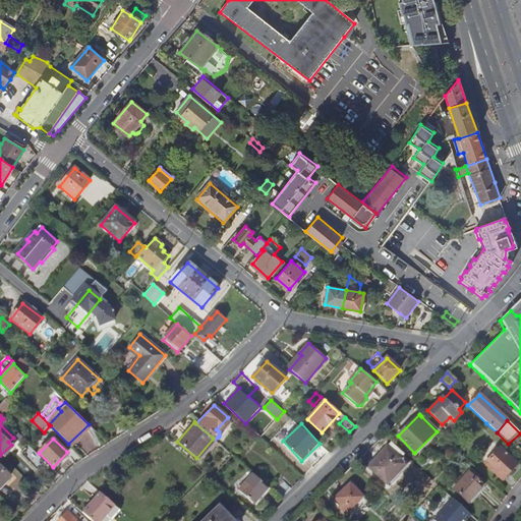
[(395,456),(400,451),(390,442),(367,465),(386,484),(405,465),(395,456)]
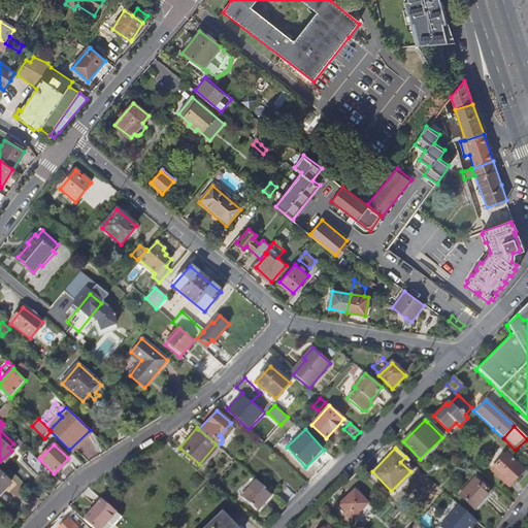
[(23,461),(38,476),(46,467),(31,453),(23,461)]
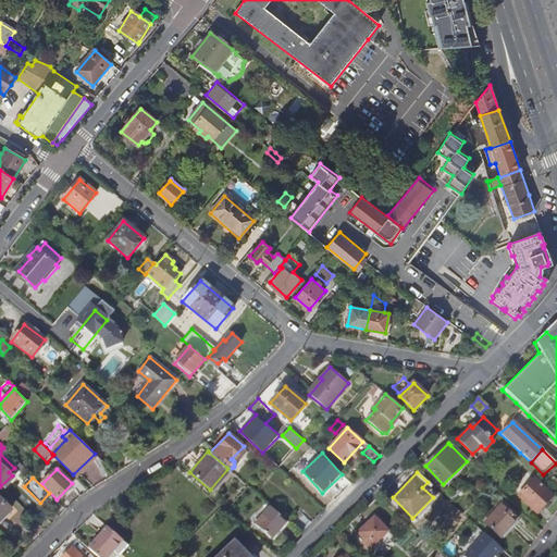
[(519,496),(536,514),(554,496),(535,480),(519,496)]
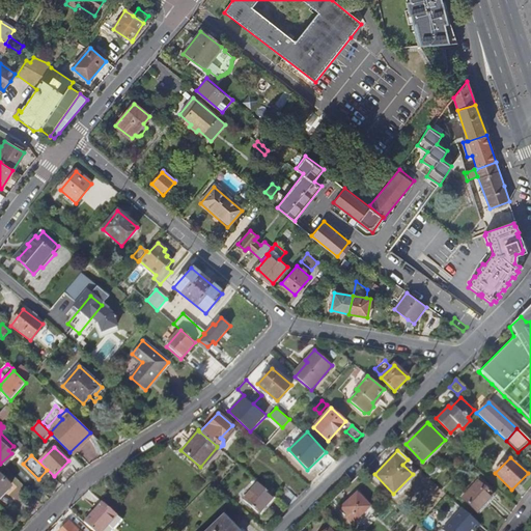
[(0,475),(0,496),(11,486),(0,475)]
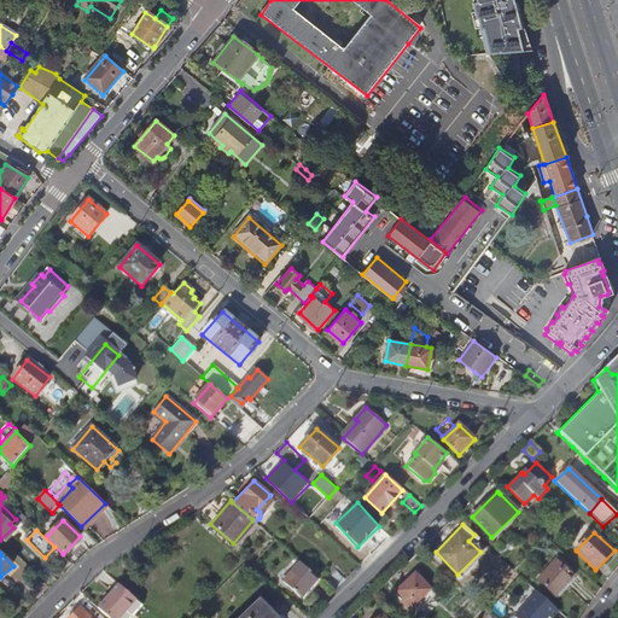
[(575,577),(557,560),(537,579),(555,596),(575,577)]
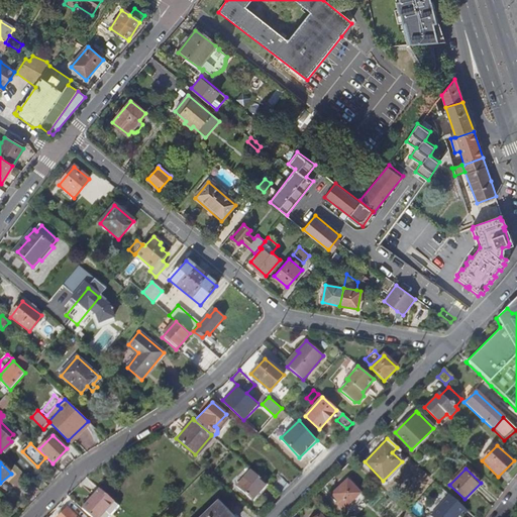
[(250,470),(236,486),(251,499),(266,484),(250,470)]
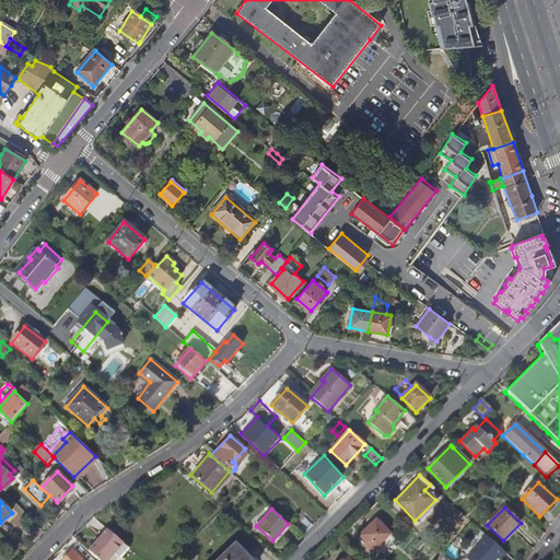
[(291,522),(303,534),(312,525),(300,514),(291,522)]
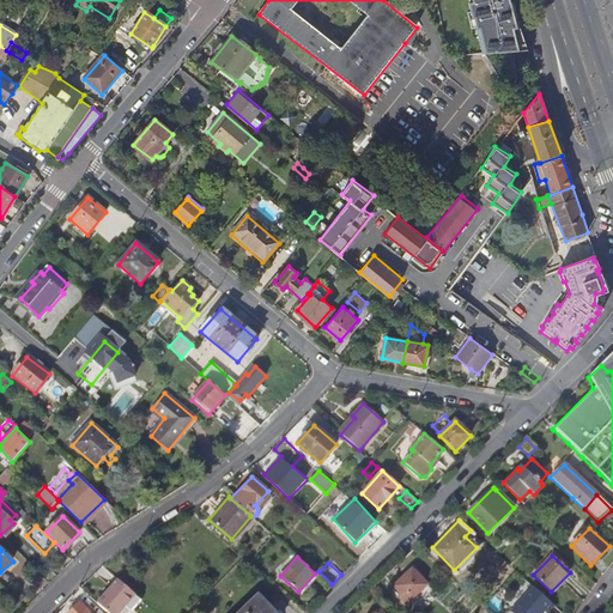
[(413,569),(395,586),(405,595),(401,598),(407,604),(410,601),(414,606),(432,589),(413,569)]
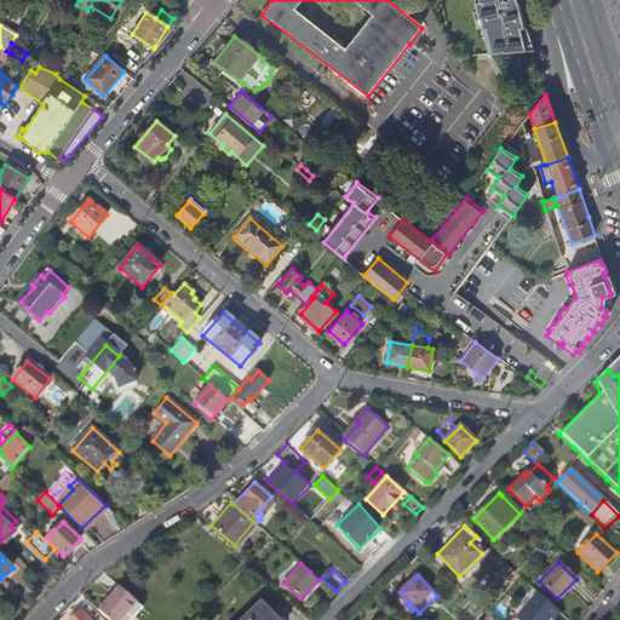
[(120,586),(97,610),(108,619),(121,619),(137,602),(120,586)]
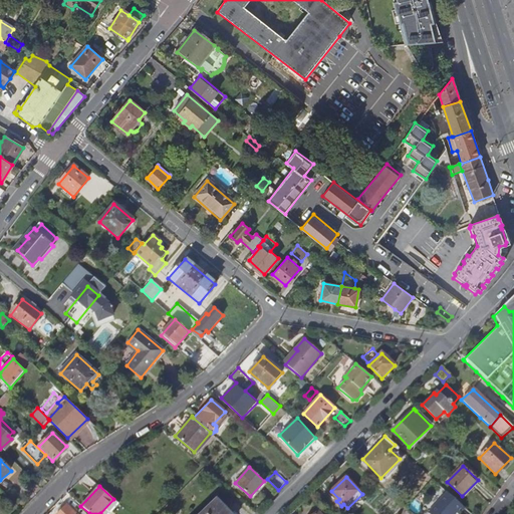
[(457,513),(459,513),(465,508),(447,492),(428,513),(429,513),(453,513),(455,512),(457,513)]
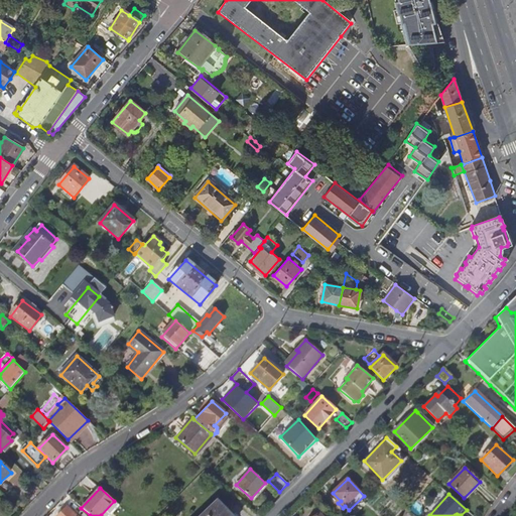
[(231,515),(217,501),(201,515),(231,515)]
